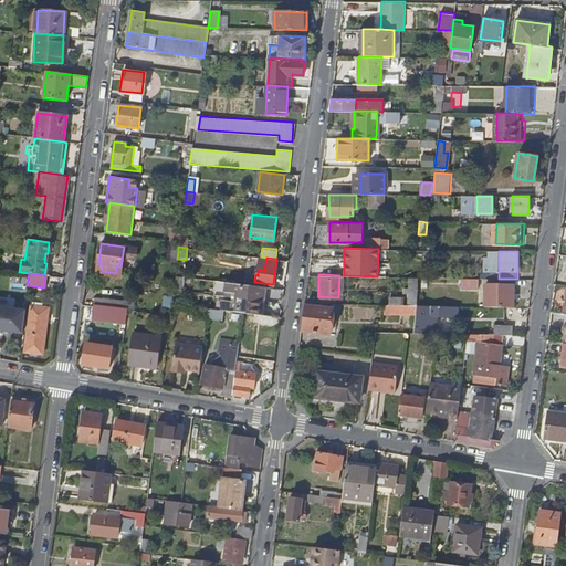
[(463,279),(462,289),(479,290),(480,280),(463,279)]
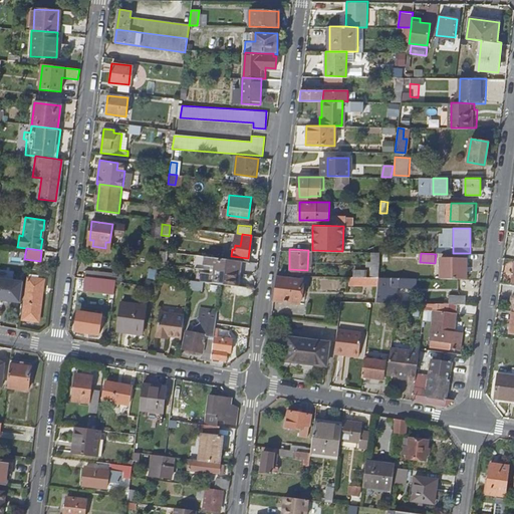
[(202,281),(237,285),(240,260),(205,255),(204,264),(216,266),(215,273),(203,272),(202,281)]
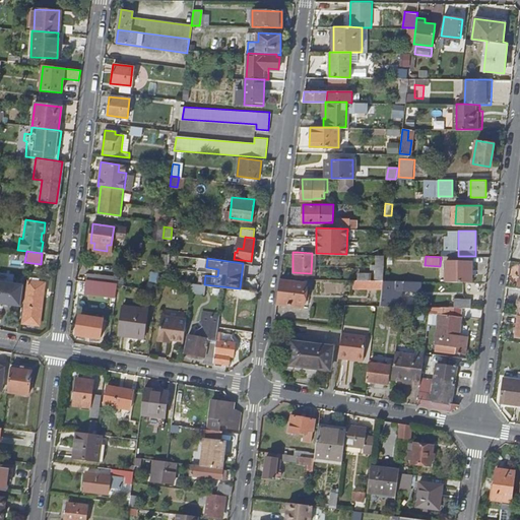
[(445,281),(470,281),(470,261),(445,261),(445,281)]
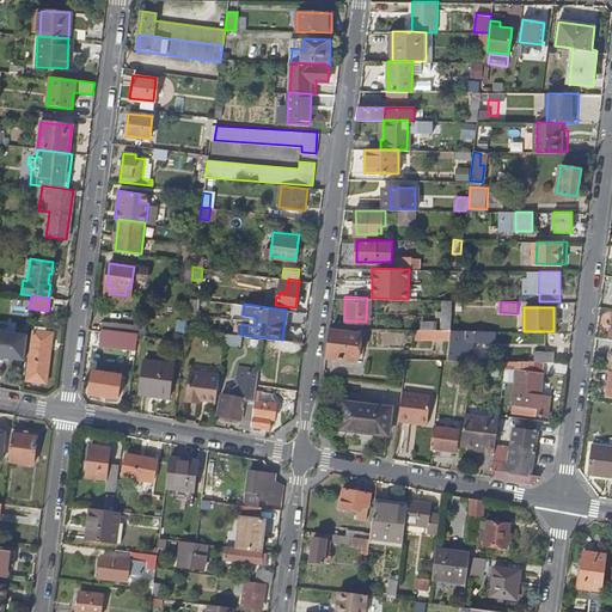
[(441,311),(442,329),(453,328),(452,311),(441,311)]
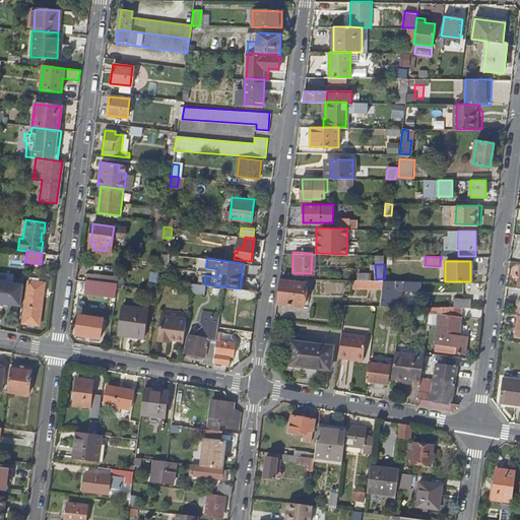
[(157,278),(181,281),(182,273),(161,270),(163,265),(159,265),(157,278)]
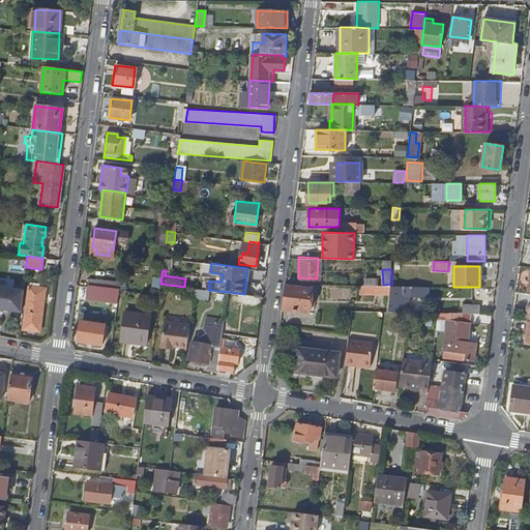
[(87,286),(101,288),(104,280),(88,277),(87,286)]
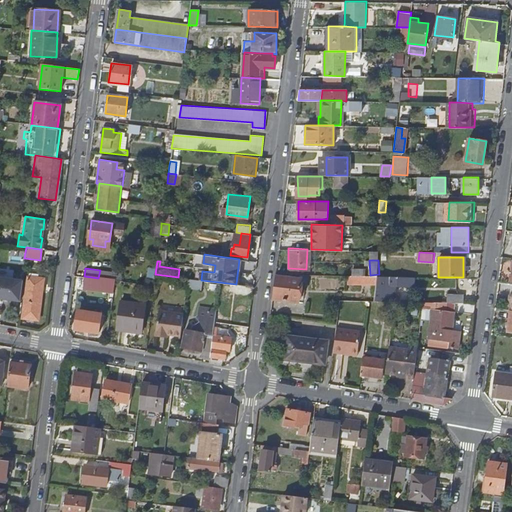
[(298,302),(301,277),(277,274),(274,298),(298,302)]
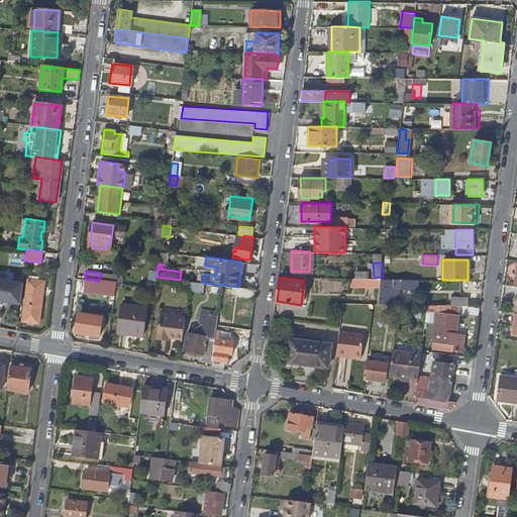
[(0,278),(0,300),(19,303),(22,282),(0,278)]
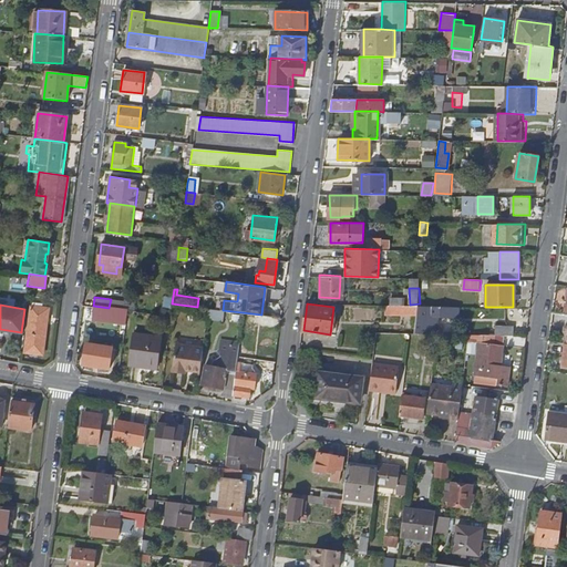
[(416,313),(416,306),(385,305),(385,313),(416,313)]
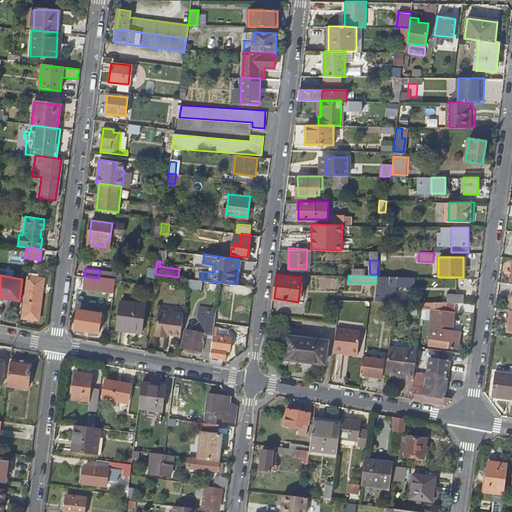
[(84,276),(82,286),(100,289),(101,278),(98,278),(84,276)]
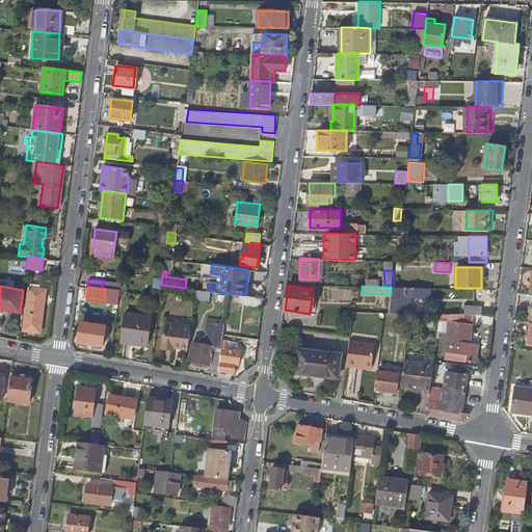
[(389,312),(404,312),(404,297),(430,297),(430,287),(391,287),(391,294),(389,312)]
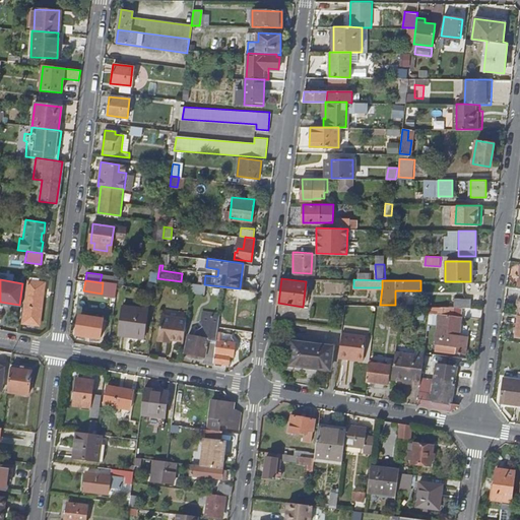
[(43,284),(27,282),(22,323),(38,325),(43,284)]
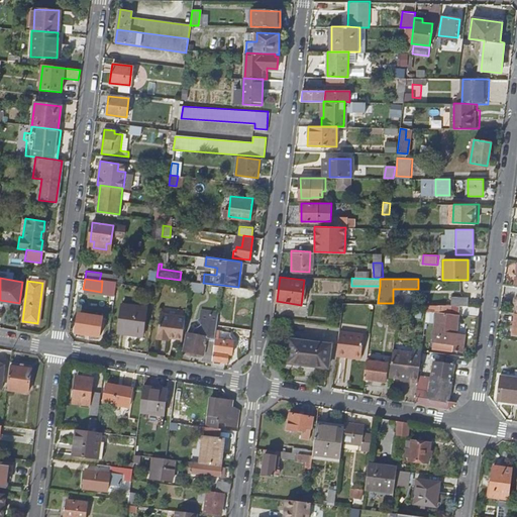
[(451,304),(468,304),(468,295),(451,295),(451,304)]
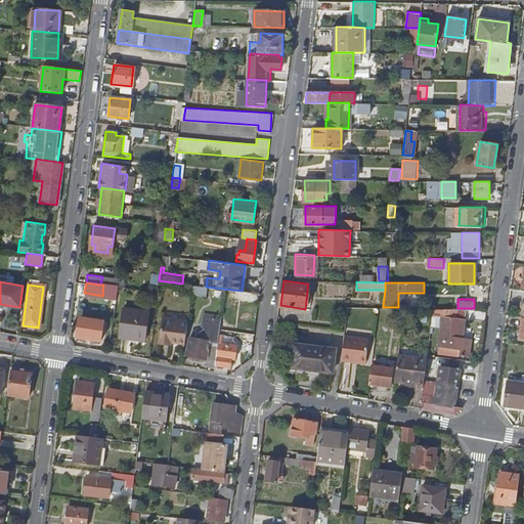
[(148,311),(123,308),(119,337),(144,340),(148,311)]
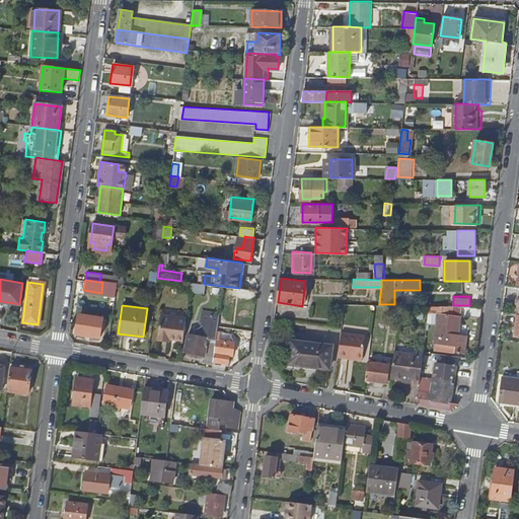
[(453,305),(430,305),(429,311),(440,312),(436,341),(456,344),(456,350),(464,351),(466,332),(458,331),(461,314),(451,313),(453,305)]
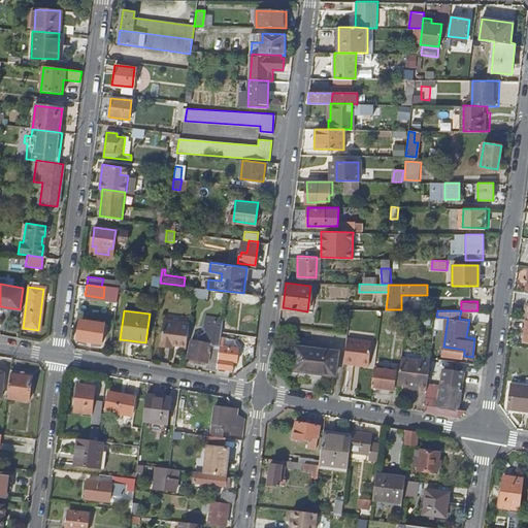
[(218,366),(221,336),(223,319),(204,316),(203,325),(206,331),(199,335),(199,341),(190,339),(188,358),(208,361),(207,365),(218,366)]
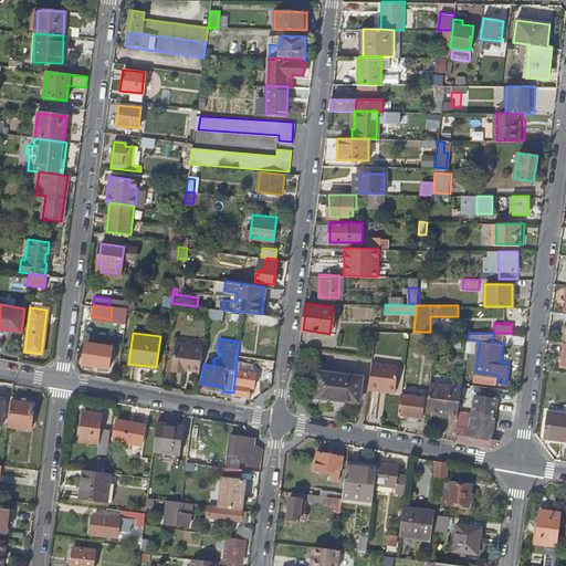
[(104,343),(85,341),(82,364),(108,368),(109,357),(102,356),(104,343)]
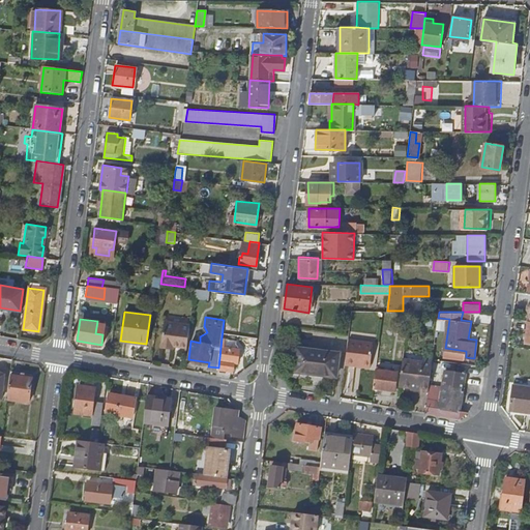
[(186,347),(189,324),(165,321),(162,345),(173,347),(173,345),(186,347)]
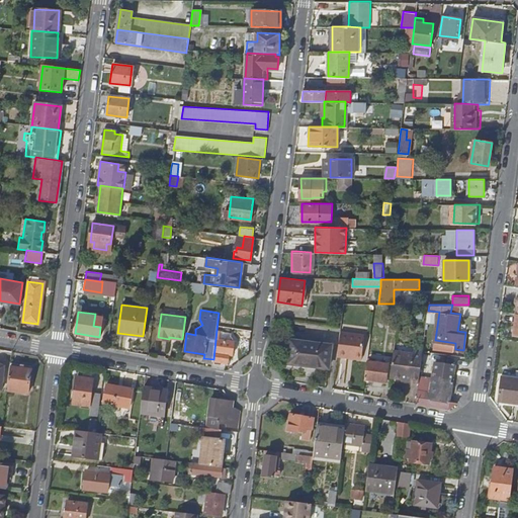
[(212,366),(224,368),(224,361),(229,361),(229,352),(233,352),(235,340),(231,340),(232,332),(217,330),(213,359),(212,366)]
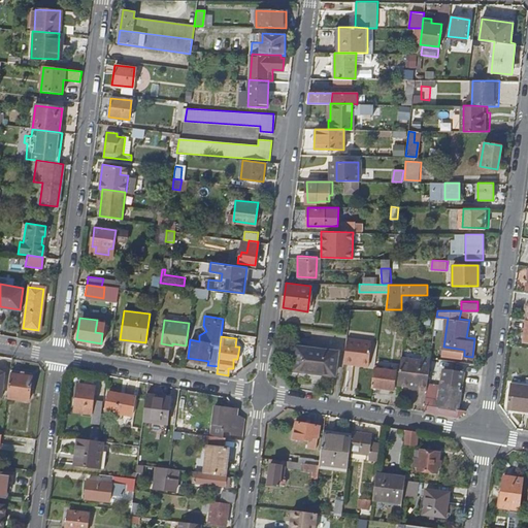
[(347,337),(343,363),(354,364),(355,362),(369,364),(372,340),(347,337)]
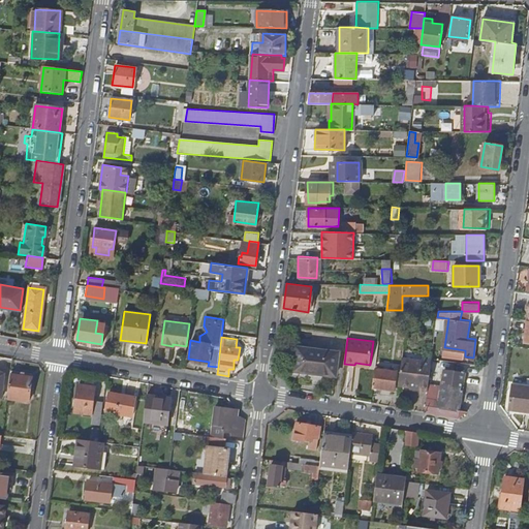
[(298,345),(294,367),(336,374),(340,351),(298,345)]
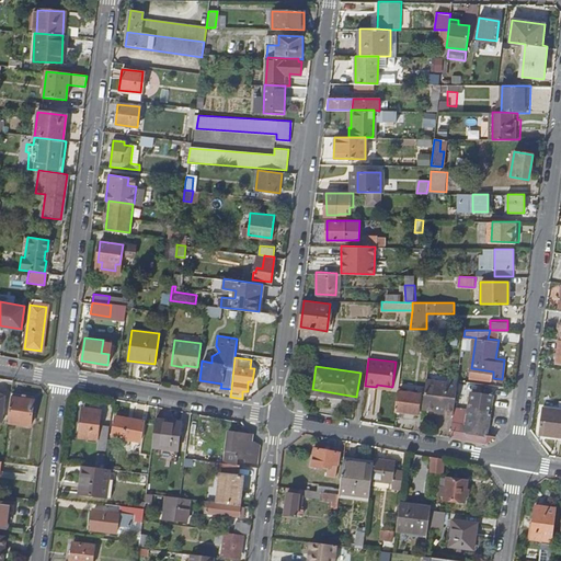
[(454,413),(458,380),(448,380),(448,381),(427,379),(425,395),(424,397),(423,407),(444,409),(444,412),(454,413)]
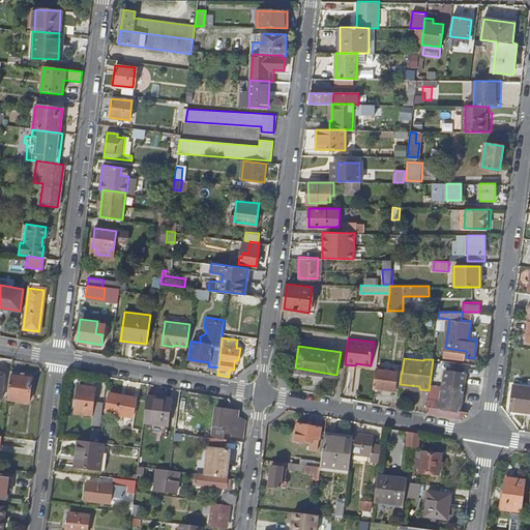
[(401,375),(402,373),(376,369),(374,387),(395,390),(398,375),(401,375)]
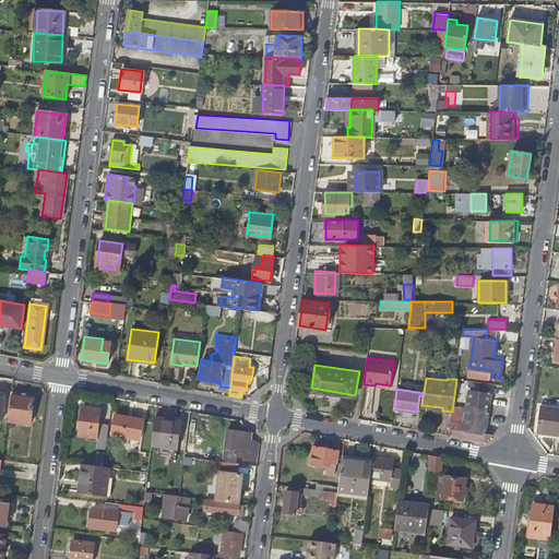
[(34,394),(13,391),(9,420),(30,423),(34,394)]
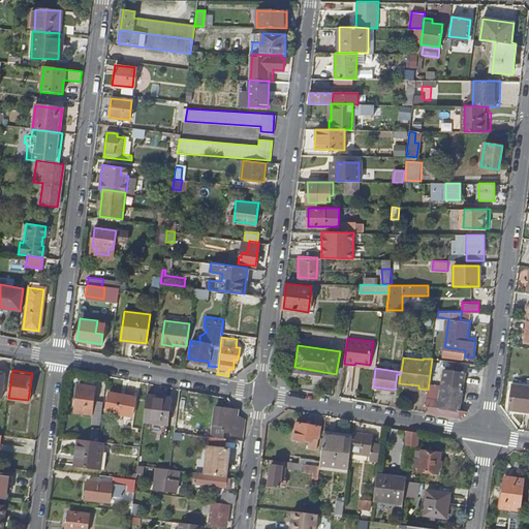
[(457,418),(466,412),(459,411),(465,373),(450,371),(448,387),(442,386),(439,402),(432,401),(434,385),(430,384),(428,400),(427,400),(425,413),(457,418)]
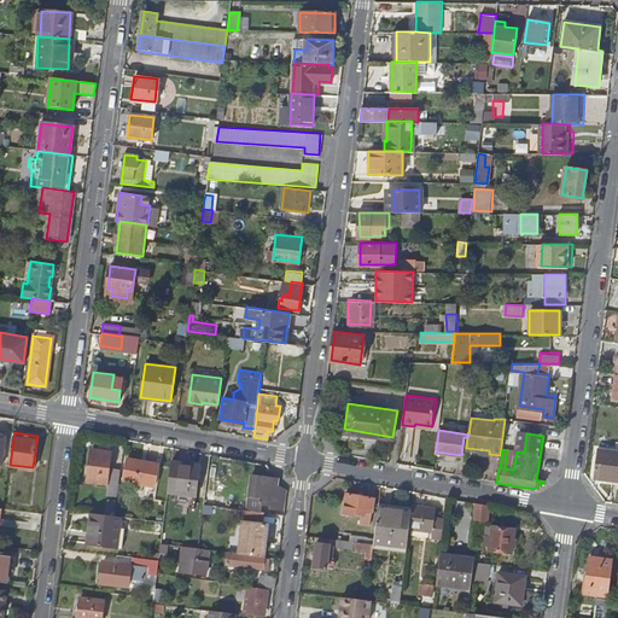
[(89,449),(86,481),(106,484),(110,452),(108,452),(109,448),(99,447),(98,450),(89,449)]
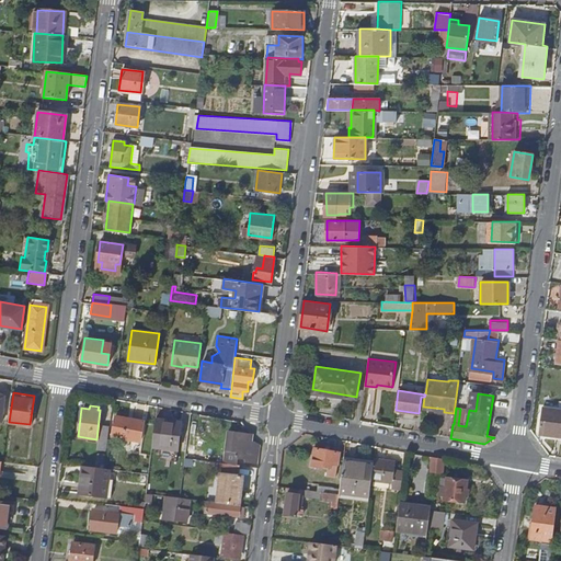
[(560,435),(560,409),(541,407),(538,432),(560,435)]
